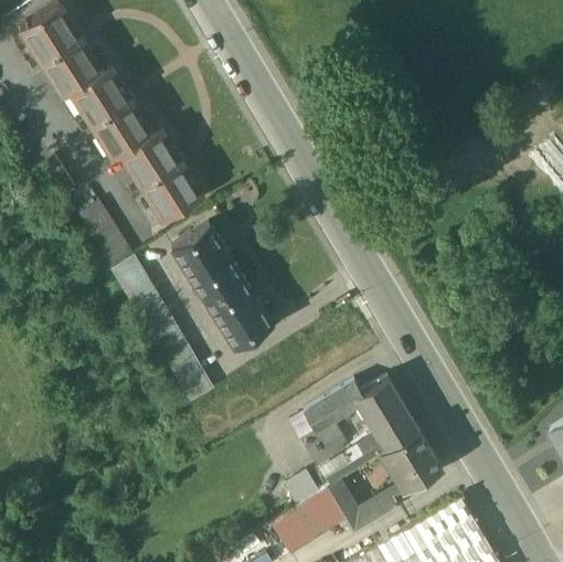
[(9,0),(0,0),(0,16),(11,9),(9,0)]
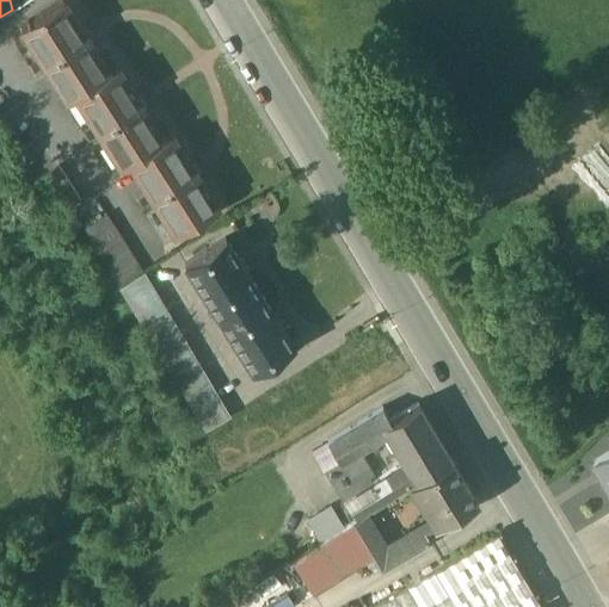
[(10,0),(12,10),(26,0),(10,0)]
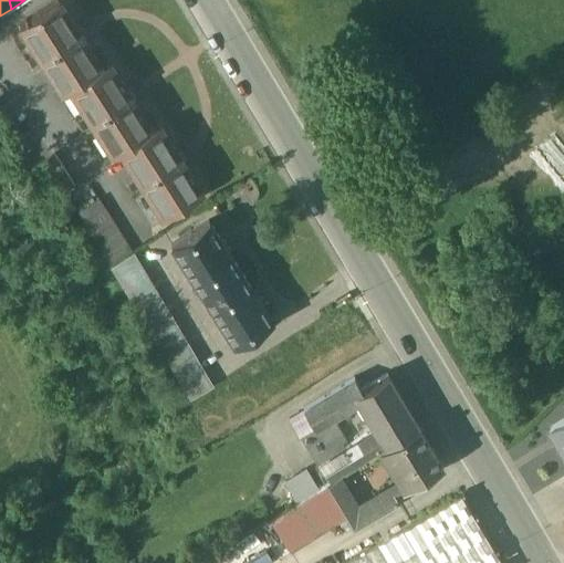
[(103,69),(60,0),(20,25),(63,94),(71,90),(103,69)]
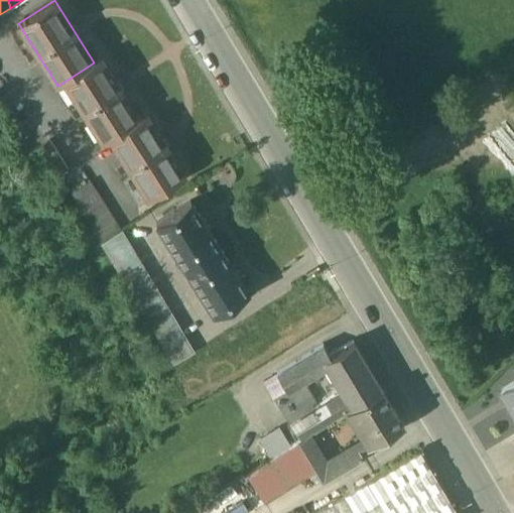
[(139,120),(100,58),(94,62),(65,82),(103,143),(110,139),(139,120)]
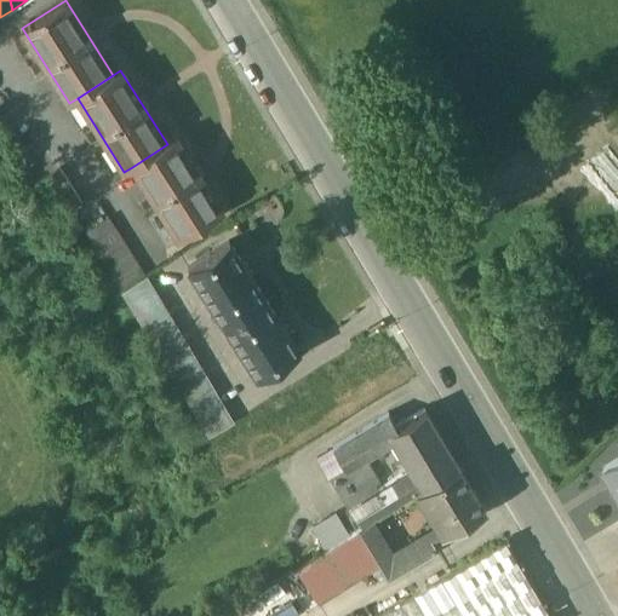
[(167,144),(132,167),(179,242),(223,214),(175,139),(167,144)]
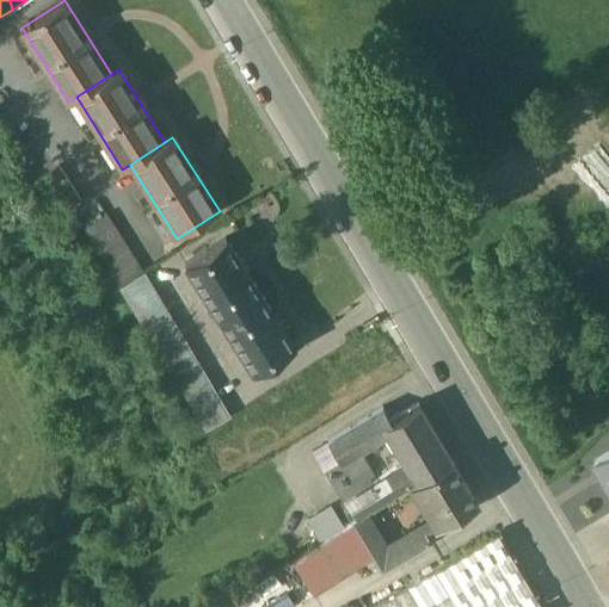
[(60,166),(37,180),(59,215),(81,200),(60,166)]
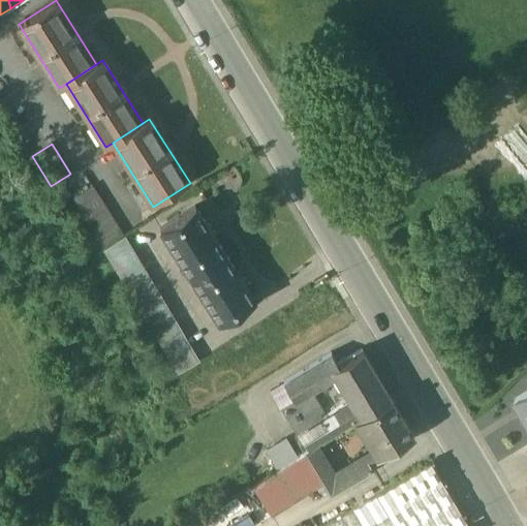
[(124,239),(93,187),(73,199),(104,250),(124,239)]
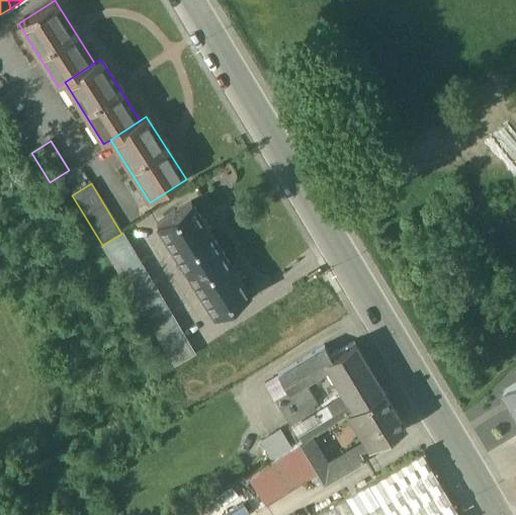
[(201,223),(190,204),(156,226),(184,272),(220,251),(208,233),(210,232),(203,221),(201,223)]
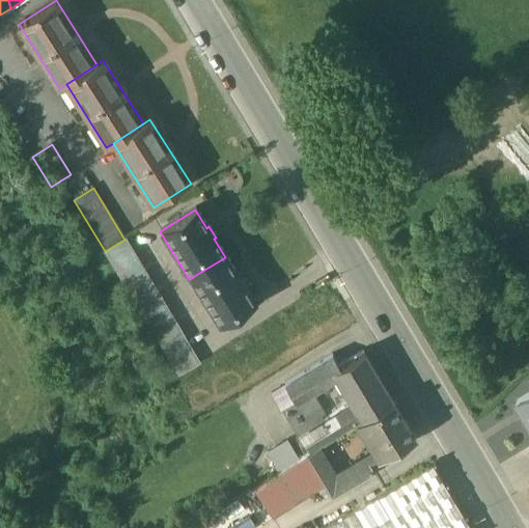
[(159,296),(126,239),(124,240),(105,251),(104,252),(138,309),(159,296)]
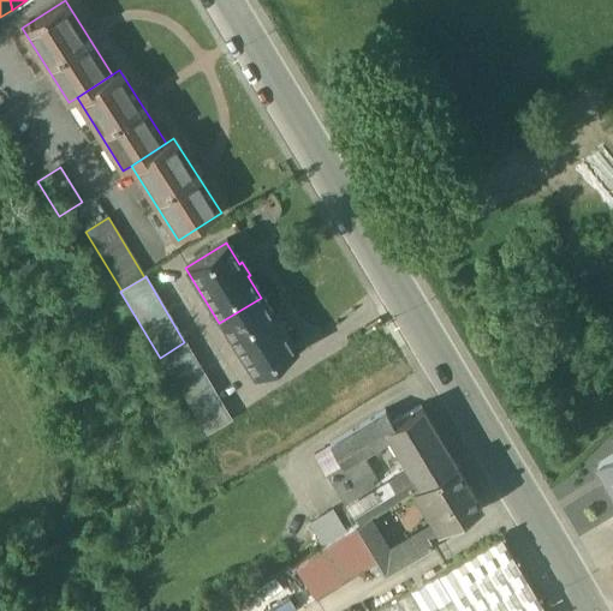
[(273,318),(261,298),(219,323),(255,379),(296,354),(281,333),(285,330),(277,317),(273,318)]
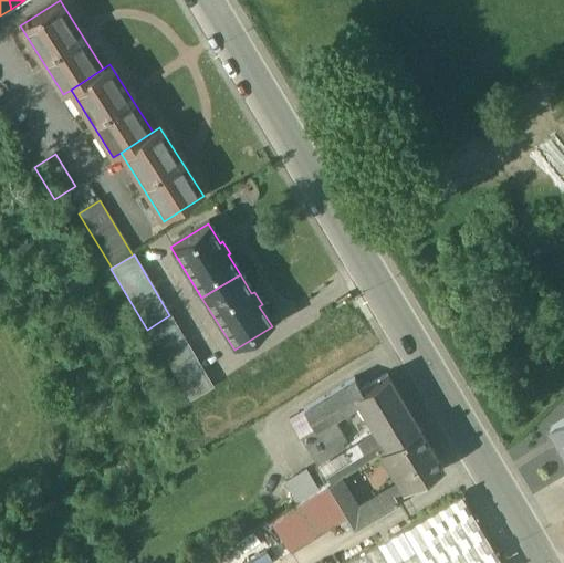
[(169,315),(147,330),(191,405),(215,391),(169,315)]
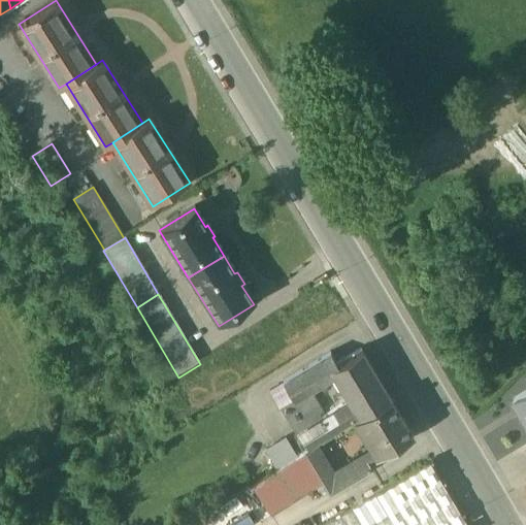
[(383,385),(363,352),(338,366),(331,371),(335,379),(351,403),(352,404),(383,385)]
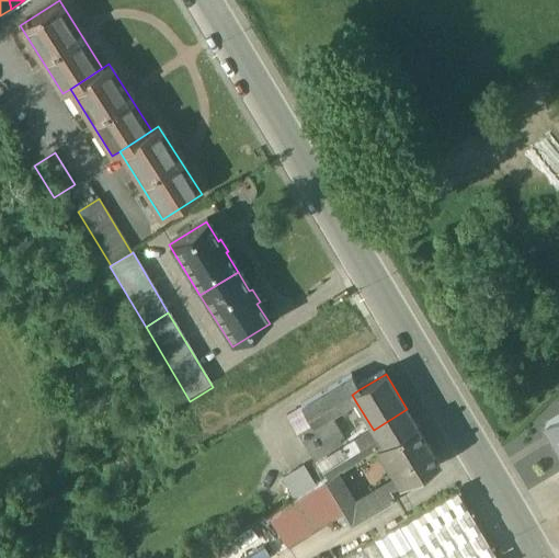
[(353,378),(303,408),(315,428),(315,429),(326,422),(356,402),(352,395),(360,389),(353,378)]
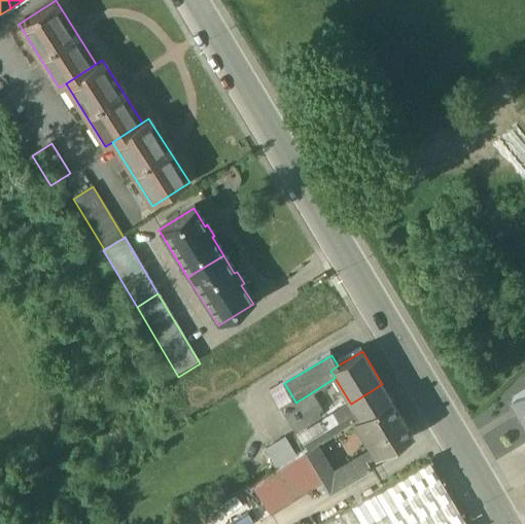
[(382,384),(351,404),(350,403),(298,435),(306,452),(317,445),(358,419),(391,399),(382,384)]
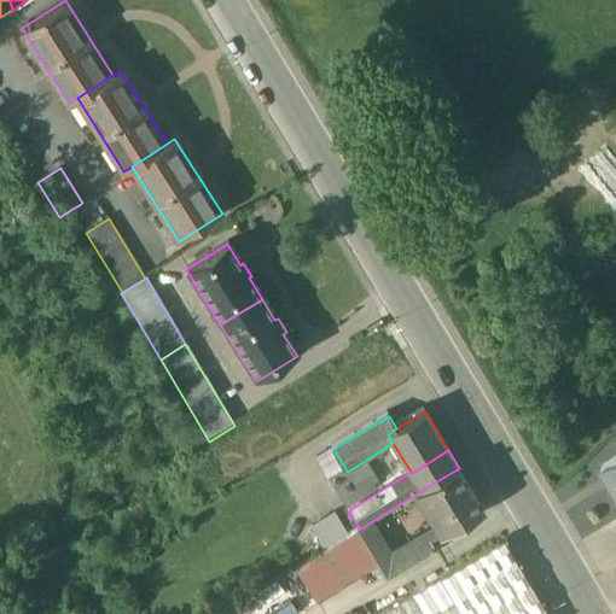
[(615,463),(605,471),(615,487),(615,463)]
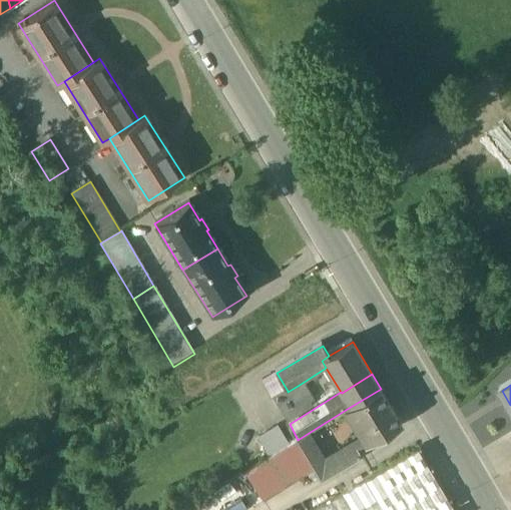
[(298,386),(288,392),(288,391),(274,399),(287,420),(310,406),(298,386)]
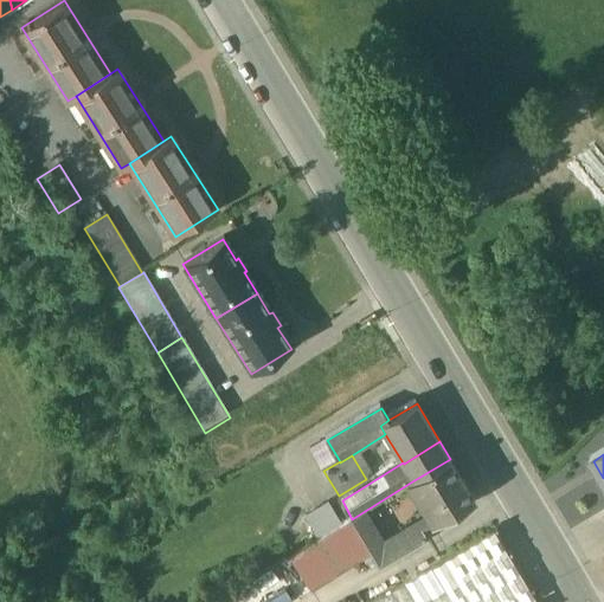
[(450,459),(412,481),(437,523),(475,500),(450,459)]
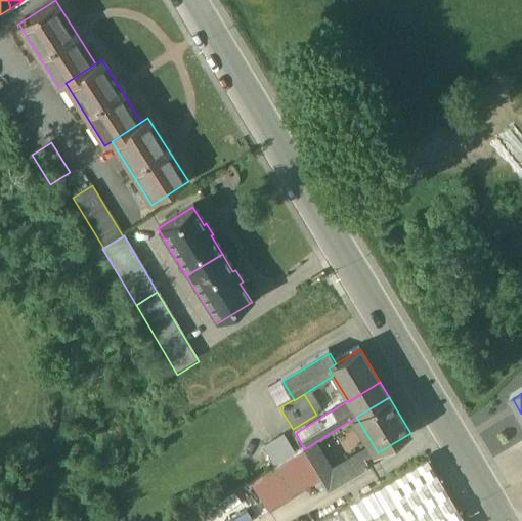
[(315,442),(304,449),(315,468),(330,491),(371,467),(365,459),(359,456),(334,471),(315,442)]
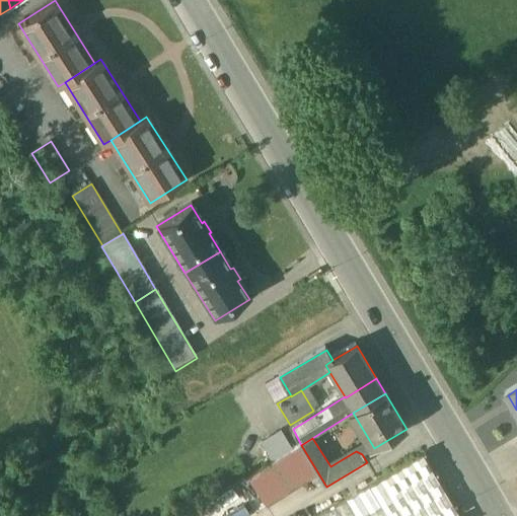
[(301,445),(247,480),(259,497),(312,463),(301,445)]
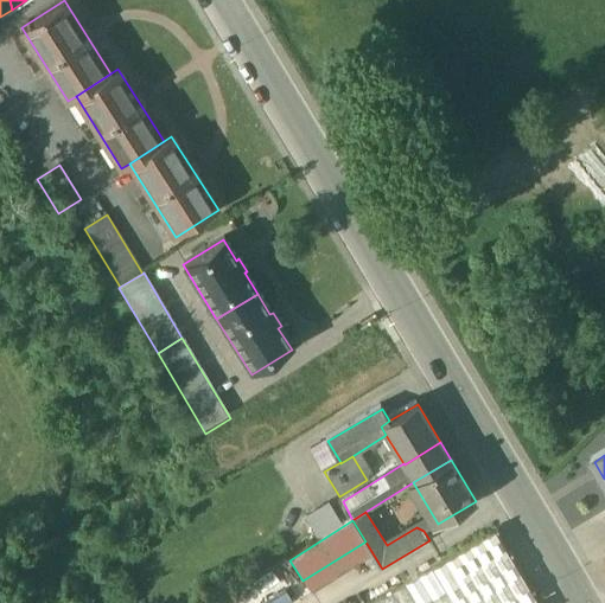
[(536,602),(496,533),(380,602),(536,602)]
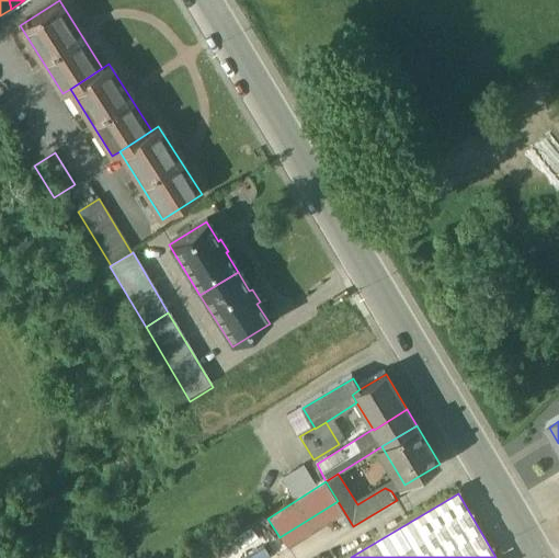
[(238,549),(243,557),(260,557),(276,548),(265,532),(238,549)]
